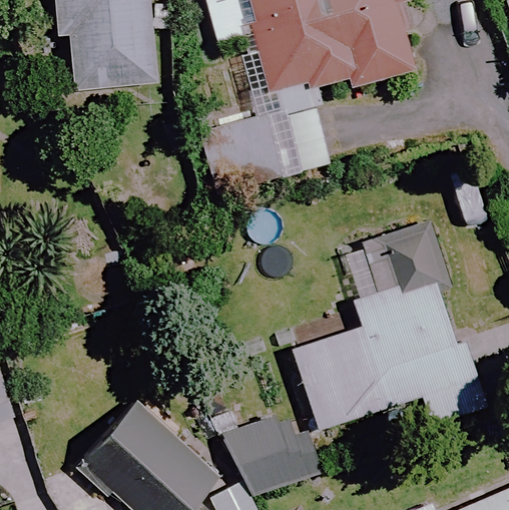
[(154,81),(147,0),(54,0),(58,35),(69,34),(73,87),(154,81)]
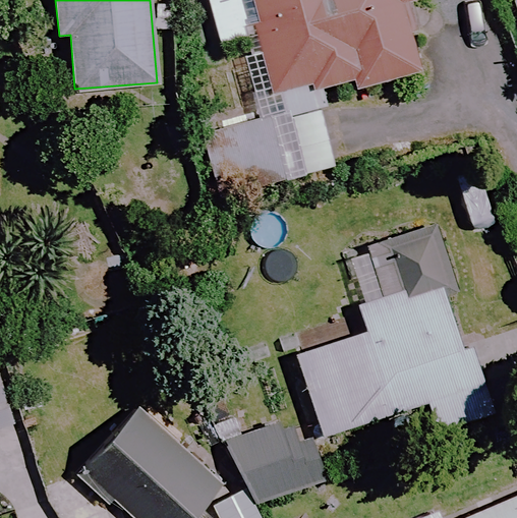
[(247,0),(273,99),(281,97),(286,117),(336,105),(331,84),(353,79),(355,88),(422,71),(405,2),(412,0),(247,0)]
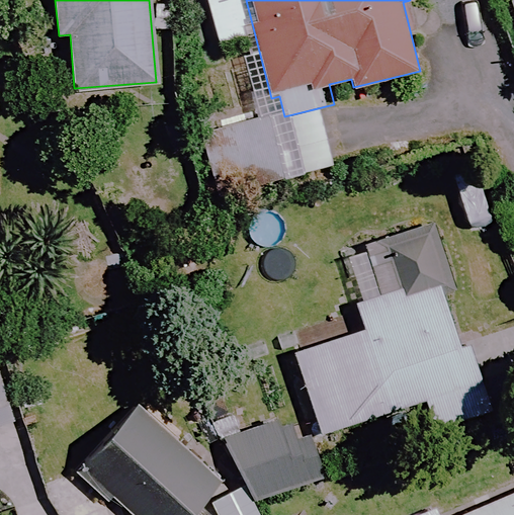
[(284,167),(270,117),(202,137),(217,186),(284,167)]
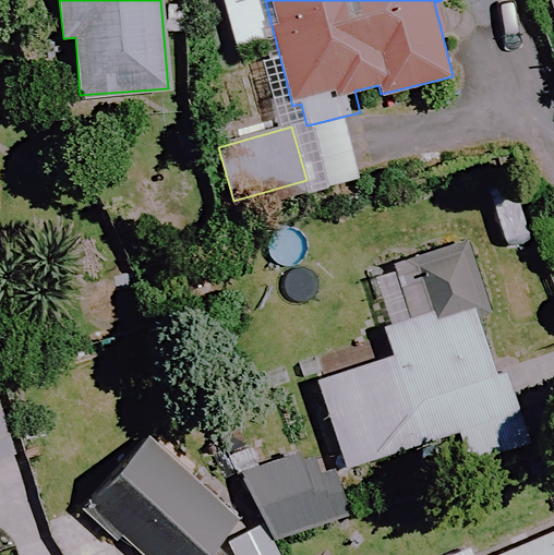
[(524,439),(452,240),(369,269),(399,353),(317,382),(348,467),(458,427),(469,459),(524,439)]
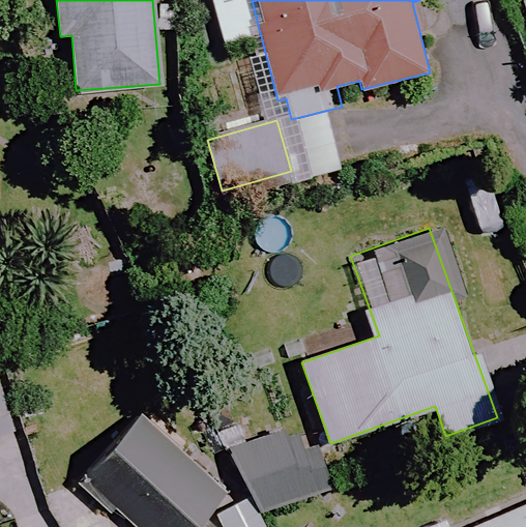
[(249,526),(253,523),(144,414),(84,474),(136,526),(249,526)]
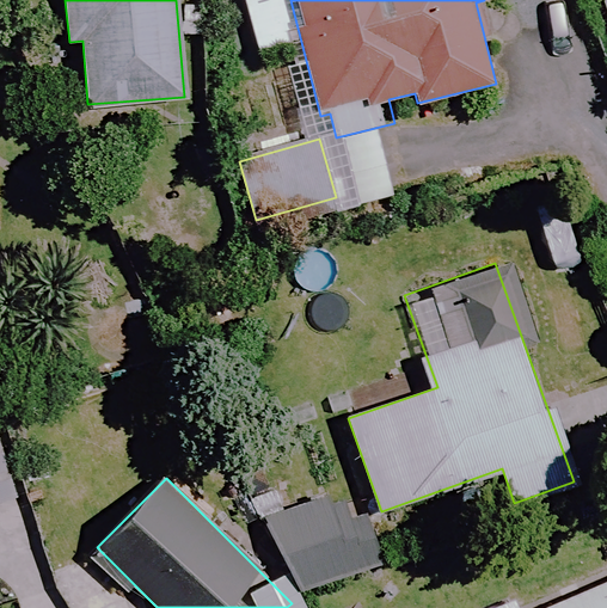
[(384,565),(367,507),(286,530),(304,589),(384,565)]
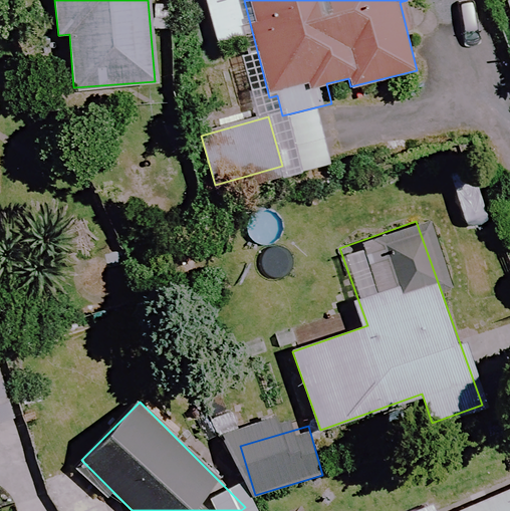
[(509,485),(448,510),(430,510),(428,505),(413,510),(509,510),(509,485)]
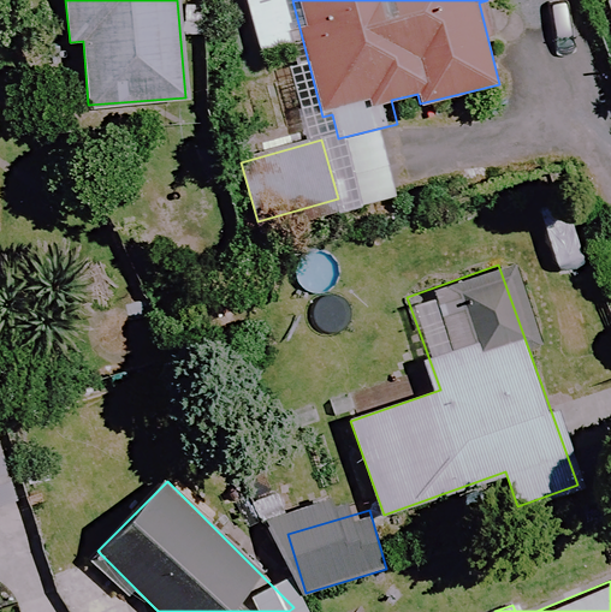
All buildings are outlined.
